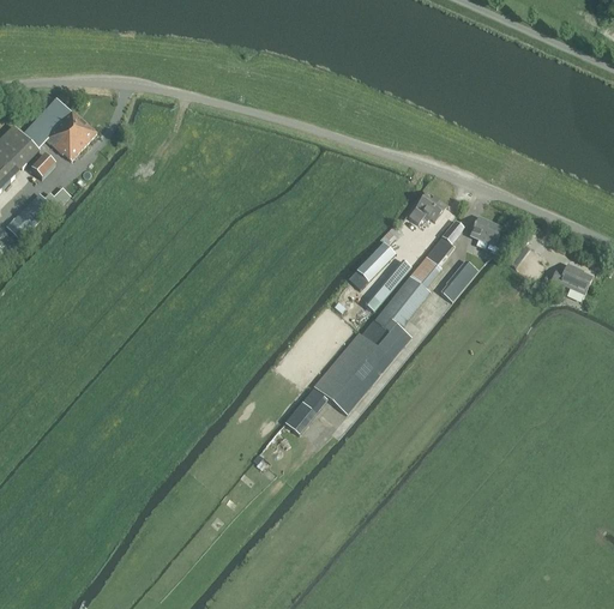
[(56,97),(25,131),(23,133),(14,125),(0,139),(0,188),(40,149),(37,146),(40,144),(41,145),(47,139),(62,154),(64,152),(70,157),(71,160),(78,152),(96,132),(72,108),(70,109),(56,97)]
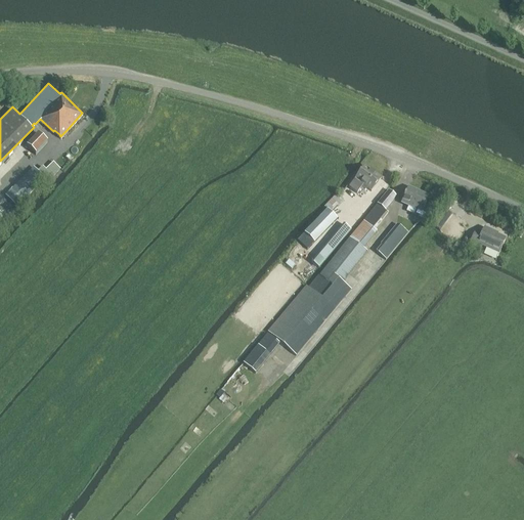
[(36,152),(47,139),(43,135),(38,131),(27,143),(32,147),(36,152)]
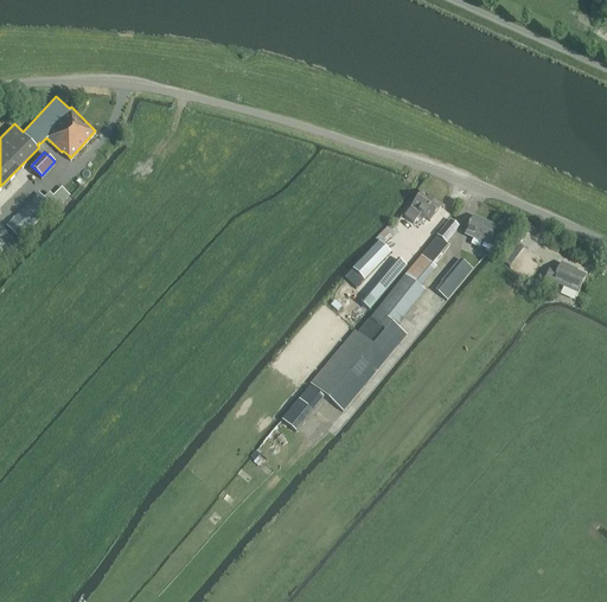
[(58,198),(66,190),(62,184),(53,193),(50,190),(44,196),(39,191),(13,216),(26,229),(52,204),(58,198)]
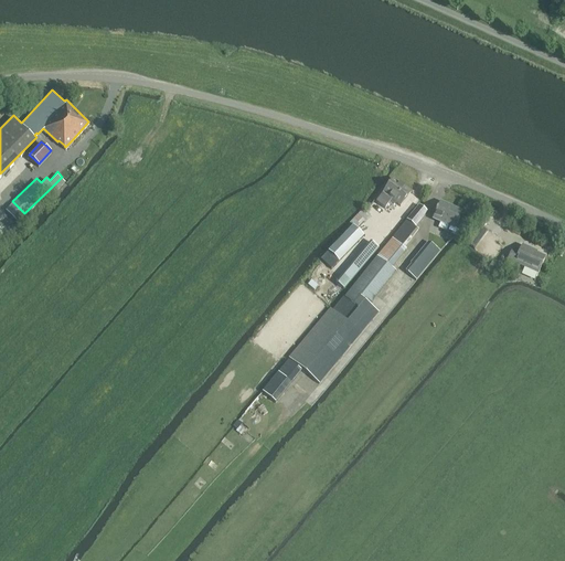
[(411,189),(393,176),(376,199),(385,205),(392,197),(401,203),(411,189)]
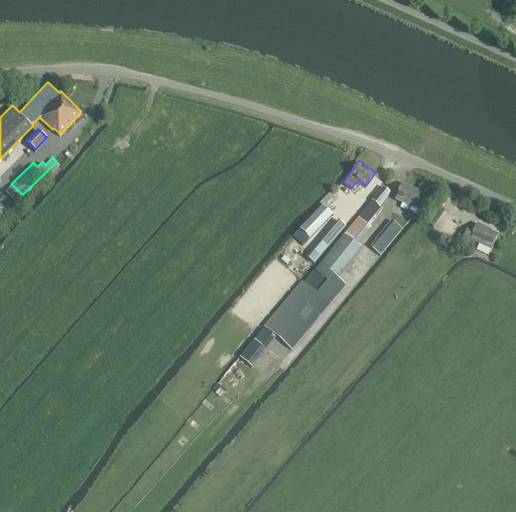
[(408,208),(410,203),(415,206),(421,190),(402,180),(398,189),(395,197),(402,200),(400,205),(408,208)]
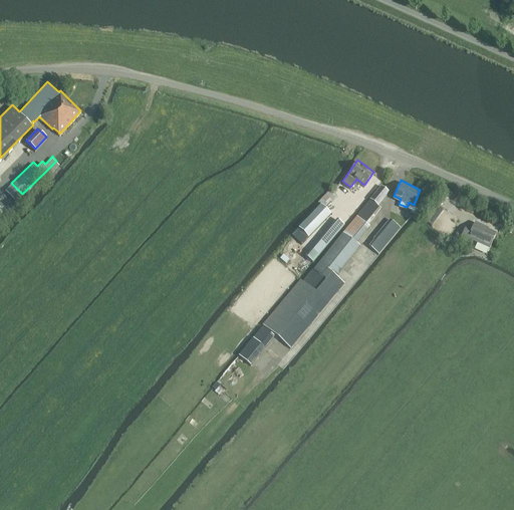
[(377,203),(389,190),(381,184),(369,197),(370,198),(344,231),(350,236),(353,235),(357,238),(372,220),(368,217),(378,205),(377,203)]
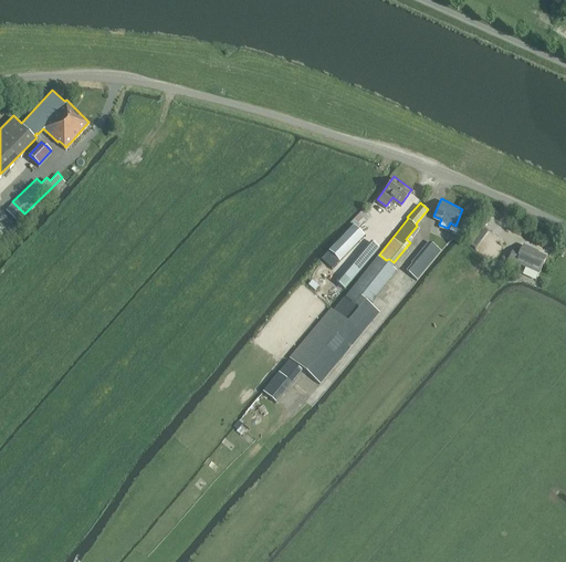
[(371,212),(364,206),(350,220),(353,224),(322,256),(332,266),(365,232),(357,226),(371,212)]
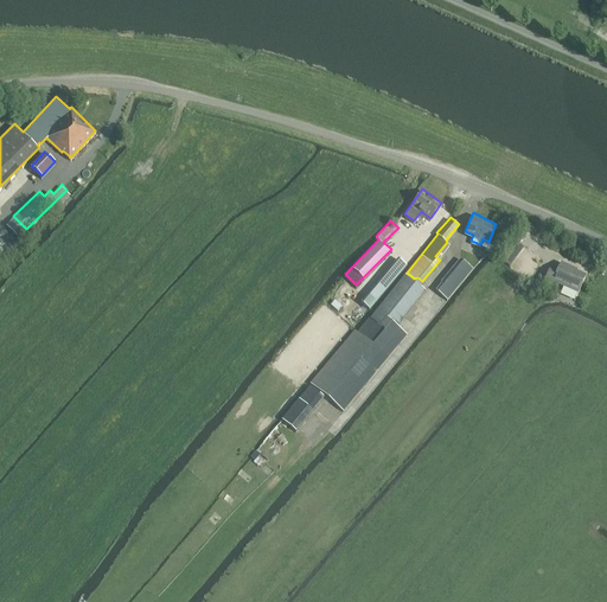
[(371,306),(376,300),(407,263),(398,255),(362,298),(371,306)]
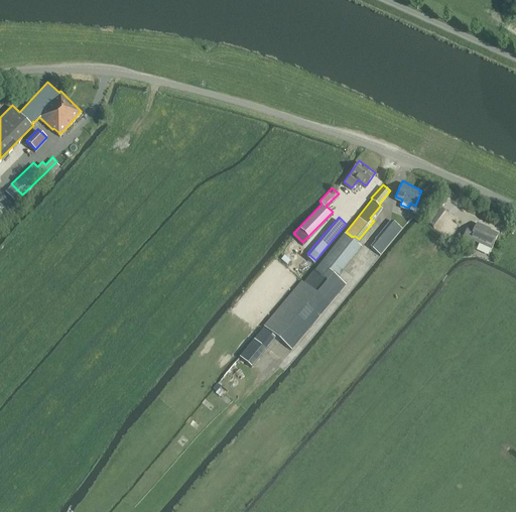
[(370,245),(380,253),(402,226),(391,218),(374,238),(375,239),(370,245)]
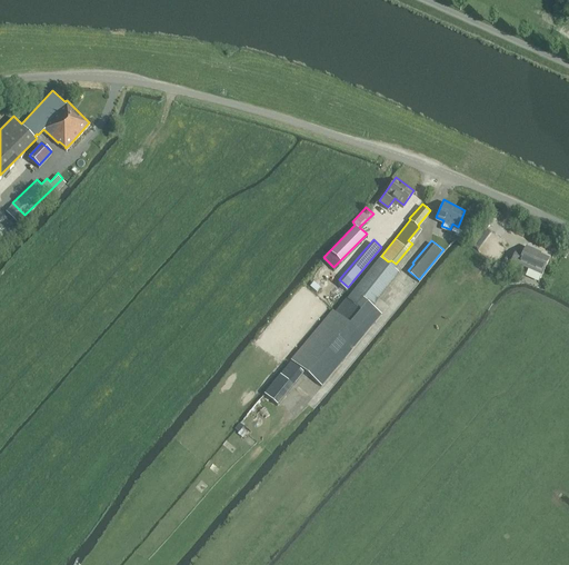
[(541,273),(549,257),(536,250),(537,249),(526,244),(522,250),(516,248),(510,261),(521,267),(523,264),(541,273)]
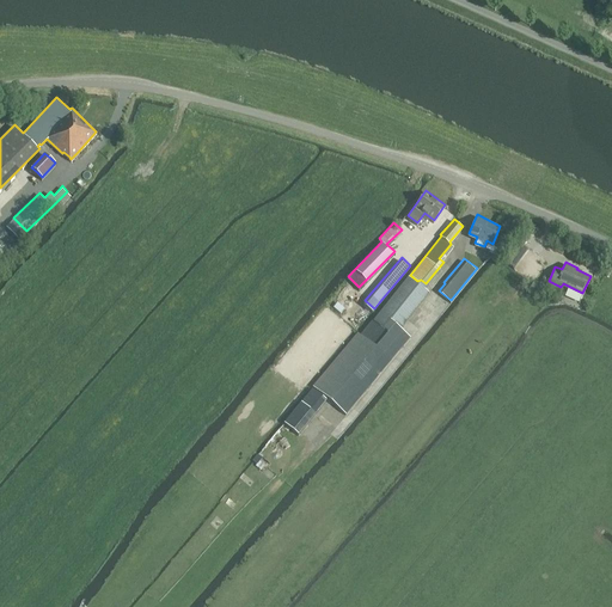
[(410,335),(401,326),(429,290),(409,275),(373,319),(373,318),(361,332),(357,330),(312,384),(347,412),(410,335)]
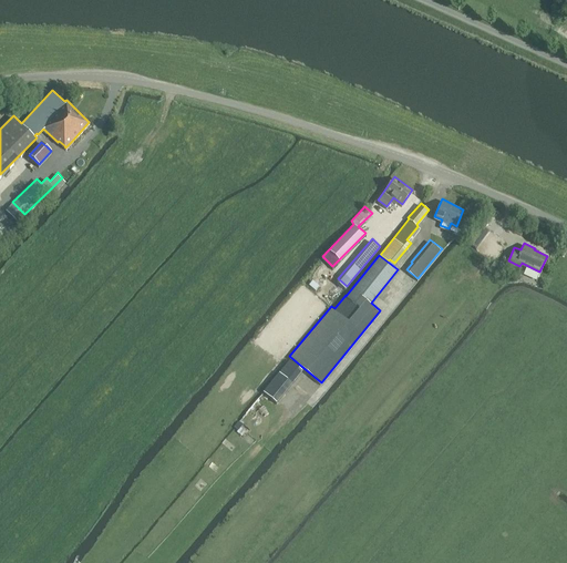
[(291,382),(279,372),(264,390),(276,401),(291,382)]
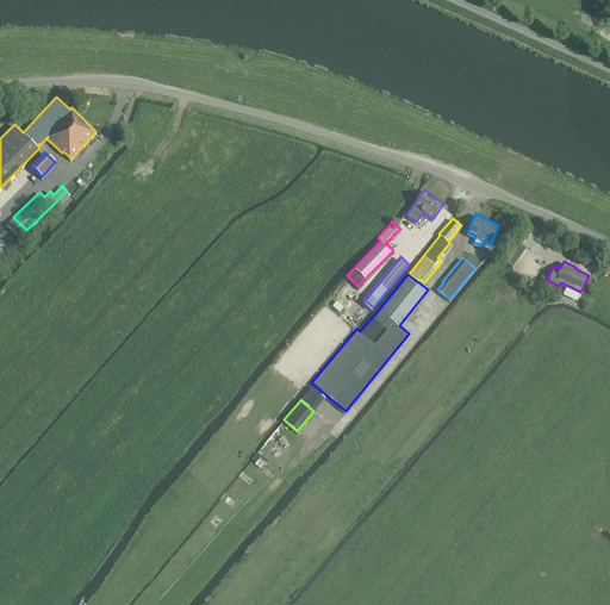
[(259,451),(257,450),(256,449),(251,456),(253,456),(253,457),(255,459),(255,460),(259,463),(261,465),(263,461),(259,456),(261,453),(259,451)]
